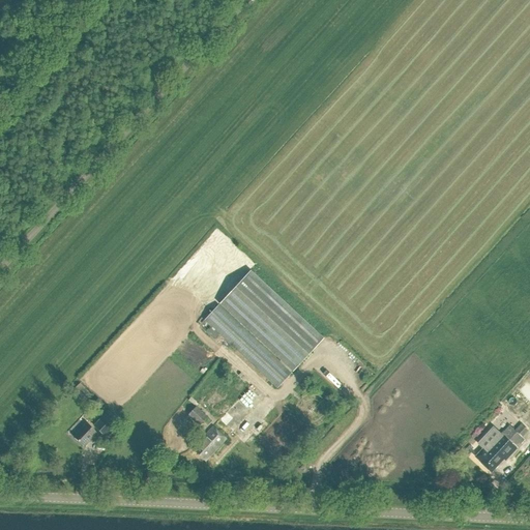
[(176,274),(187,286),(193,280),(188,275),(190,273),(184,267),(176,274)]
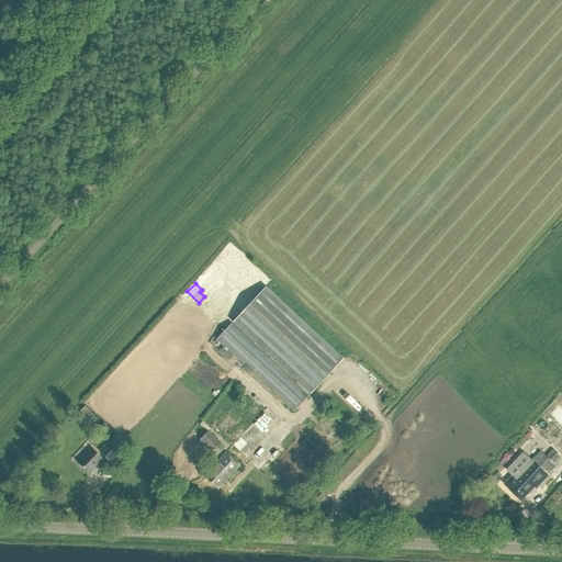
[(294,413),(344,360),(266,288),(216,341),(294,413)]
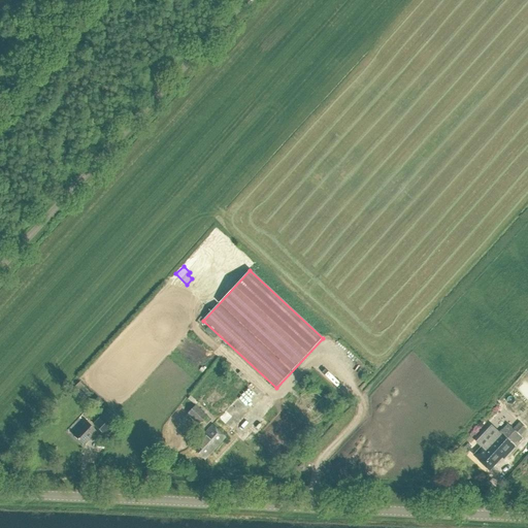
[(195,405),(198,402),(191,395),(189,398),(195,405)]
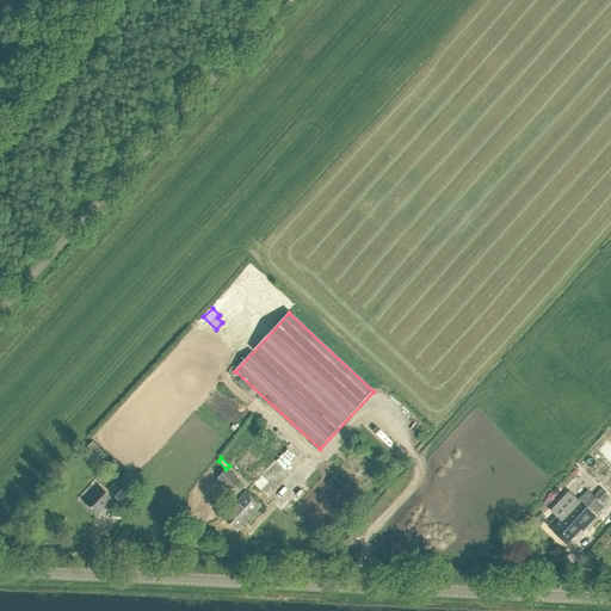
[(112,461),(106,467),(112,473),(118,467),(112,461)]
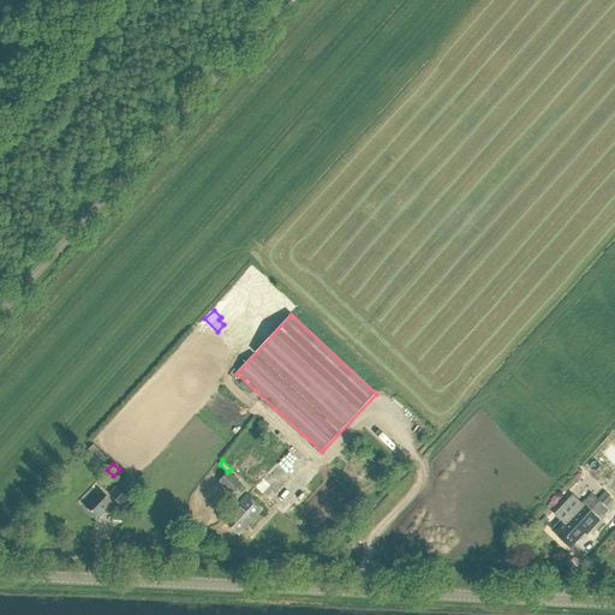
[(231,496),(242,485),(228,472),(219,483),(231,496)]
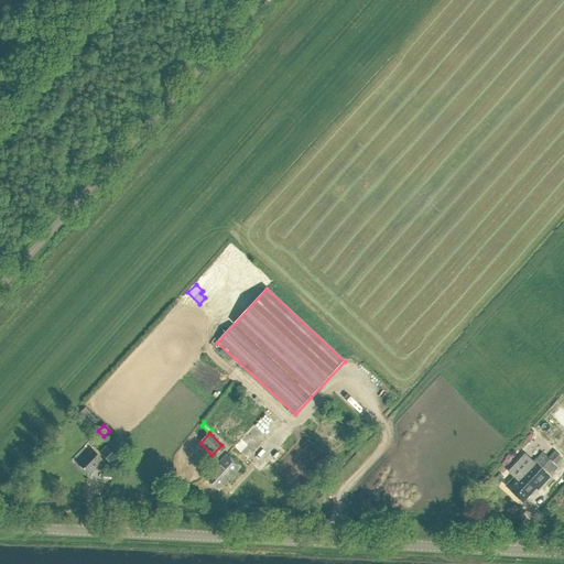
[(116,438),(100,454),(111,464),(126,448),(116,438)]
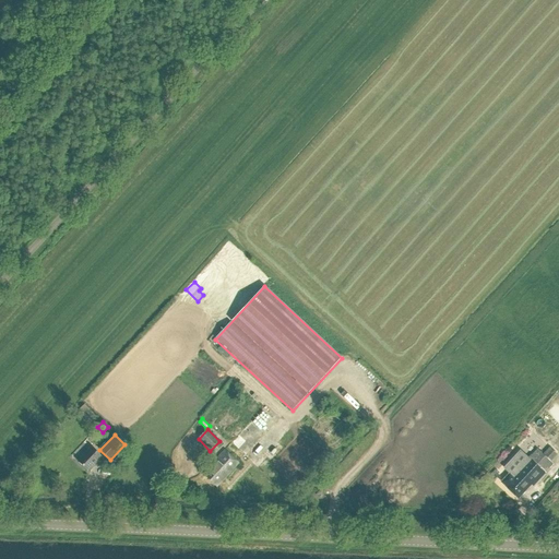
[(233,451),(247,464),(254,456),(239,443),(233,451)]
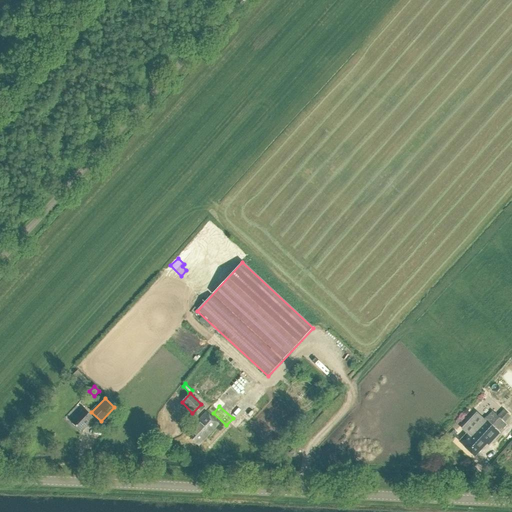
[(80,431),(92,418),(83,409),(71,422),(80,431)]
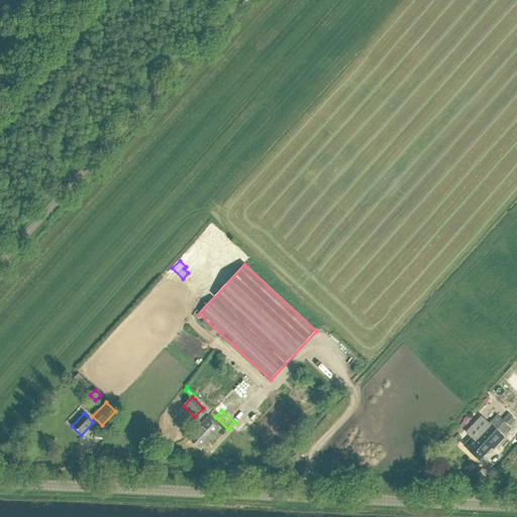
[(516,420),(509,414),(504,420),(498,415),(490,424),(476,440),(473,438),(466,446),(470,450),(470,451),(482,461),(494,448),(495,450),(506,438),(513,429),(511,427),(516,420)]
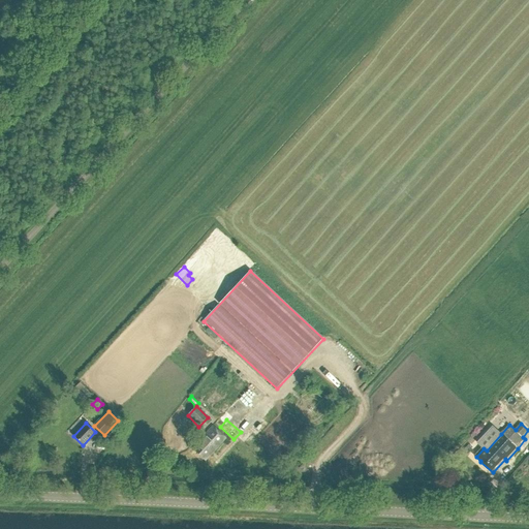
[(206,460),(225,438),(212,426),(204,435),(205,436),(193,449),(206,460)]
